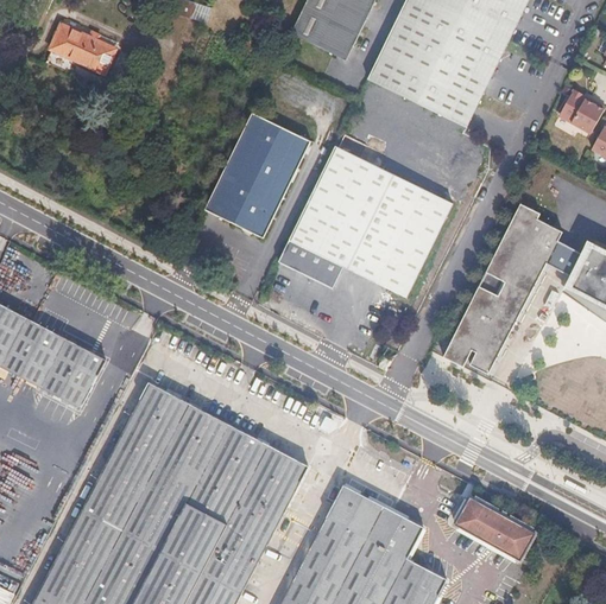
[(199,1),(195,0),(169,0),(169,1),(194,12),(199,1)]
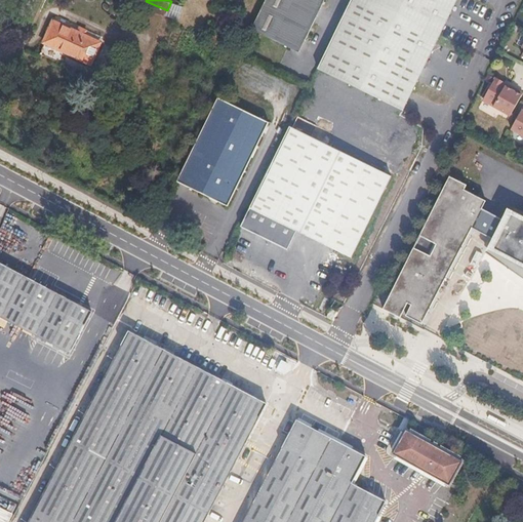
[(167,11),(182,16),(186,3),(174,0),(171,0),(167,11)]
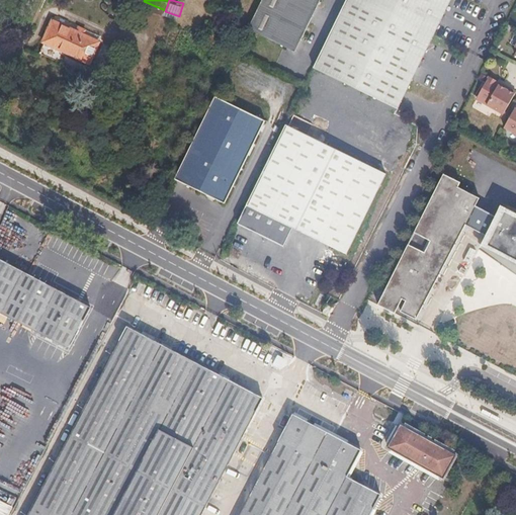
[(320,2),(321,0),(262,0),(261,3),(248,29),(296,52),(320,2)]
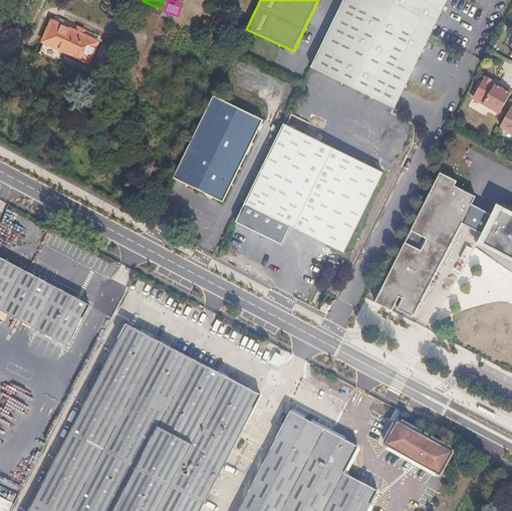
[(394,107),(446,0),(342,0),(309,66),(394,107)]
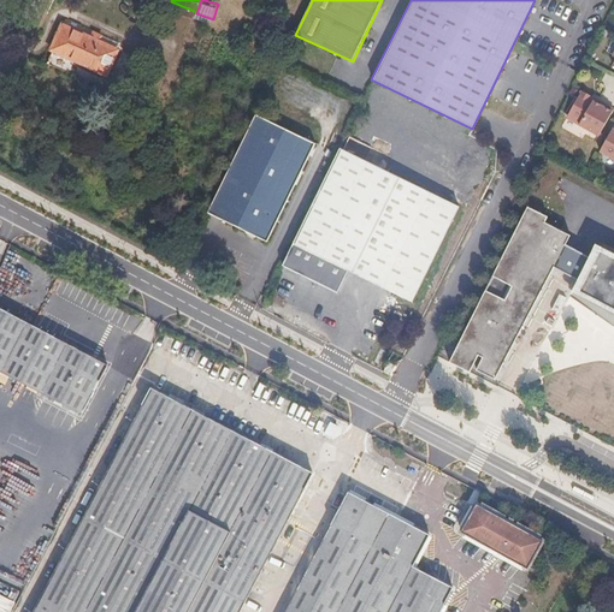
[(120,47),(102,39),(105,33),(96,29),(93,35),(86,31),(65,23),(60,34),(54,48),(72,55),(102,69),(110,72),(120,47)]
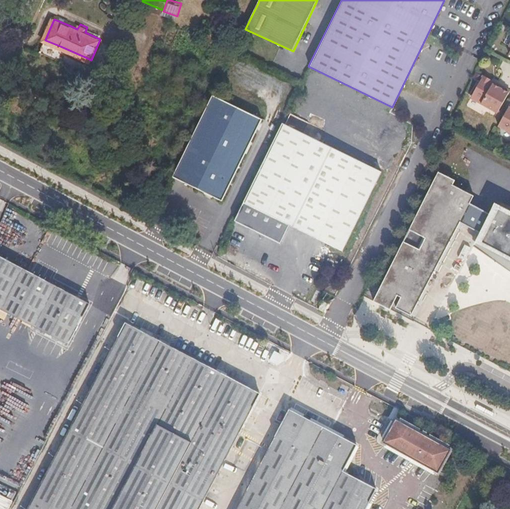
[(509,86),(497,79),(495,82),(490,78),(492,76),(483,72),(471,94),(498,109),(506,94),(509,90),(509,86)]
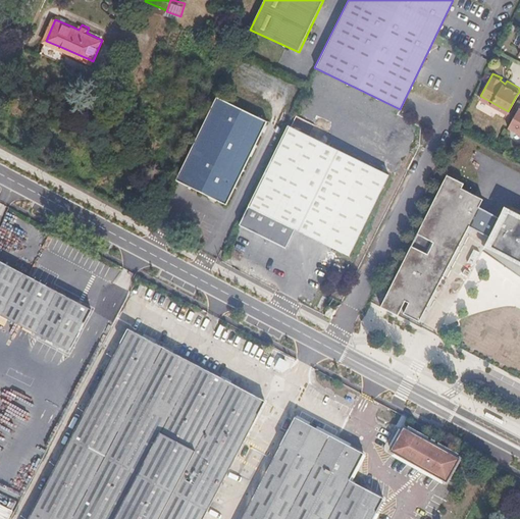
[(240,182),(259,143),(268,122),(227,102),(217,97),(198,136),(177,179),(176,180),(227,206),(240,182)]
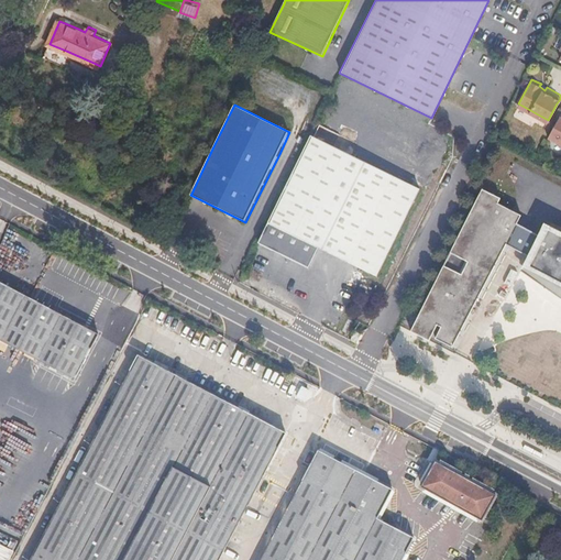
[(560,112),(549,134),(560,141),(560,112)]
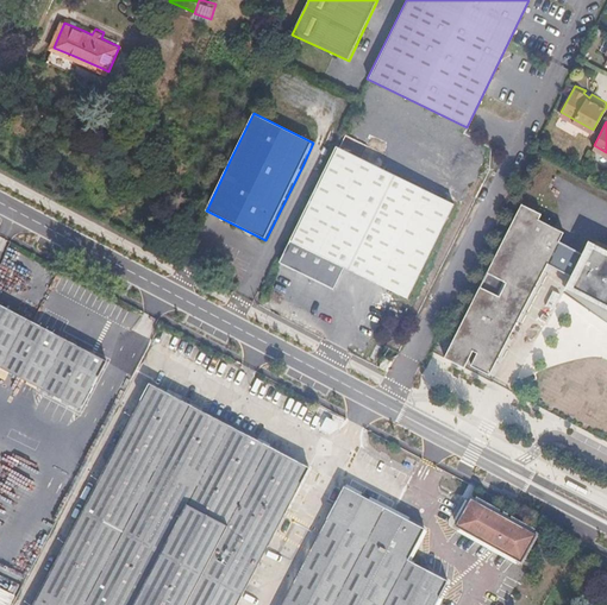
[(443,224),(452,205),(351,155),(335,146),(331,155),(277,262),(332,288),(343,268),(395,292),(406,298),(443,224)]
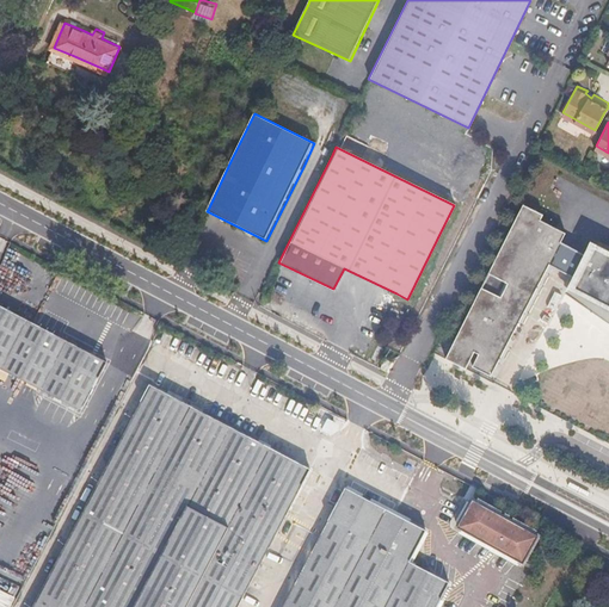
[(608,252),(606,251),(607,249),(596,245),(591,254),(563,240),(567,230),(557,224),(542,217),(545,212),(524,202),(466,316),(461,326),(446,357),(466,366),(474,350),(480,352),(474,364),(492,373),(551,262),(576,273),(568,290),(608,317),(608,252)]
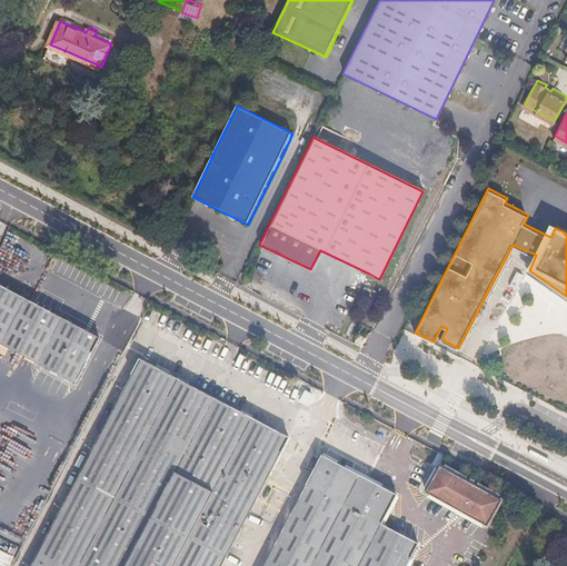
[(98,337),(0,285),(0,344),(75,383),(98,337)]
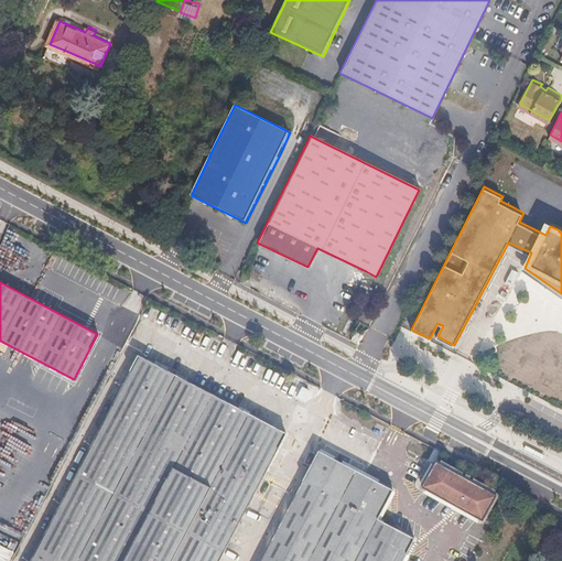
[(218,560),(231,536),(258,486),(285,432),(265,421),(192,384),(137,355),(132,365),(107,412),(85,456),(56,509),(33,556),(30,560),(218,560)]
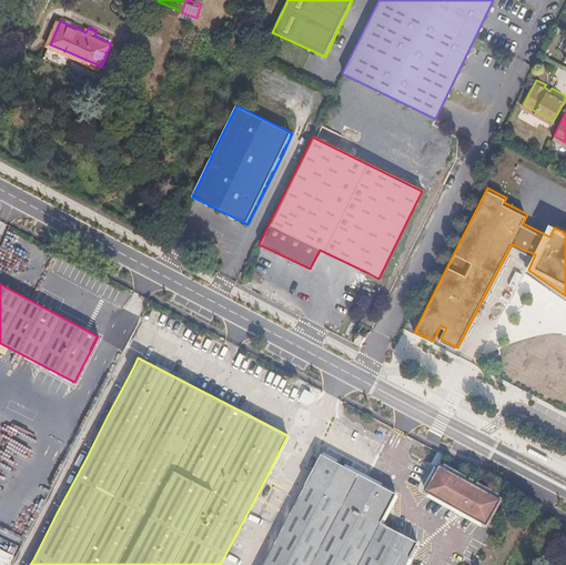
[(406,564),(412,556),(420,542),(382,522),(397,493),(355,471),(322,454),(316,465),(295,506),(276,543),(263,564),(406,564)]
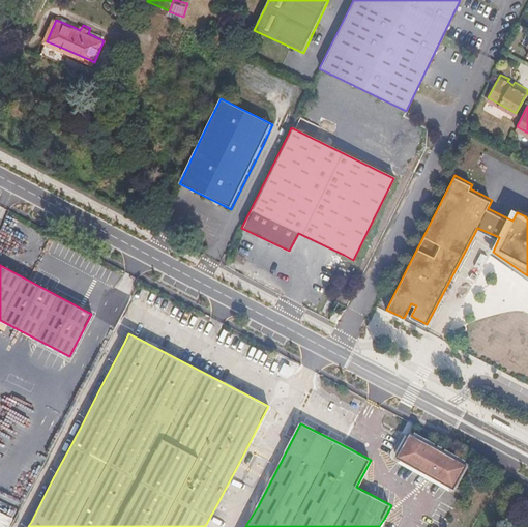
[(455,487),(467,463),(411,433),(399,457),(411,464),(455,487)]
